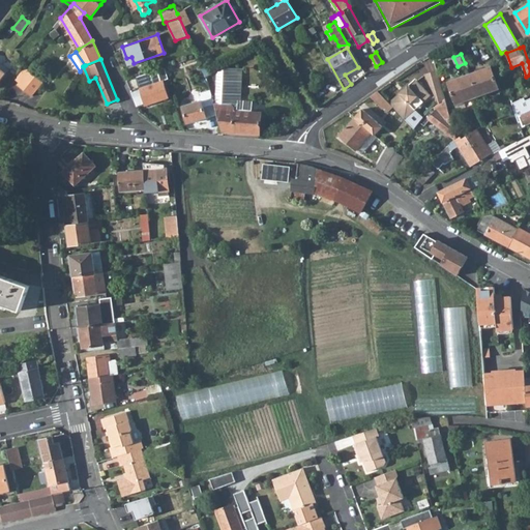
[(12,79),(19,84),(30,69),(24,64),(13,78),(12,79)]
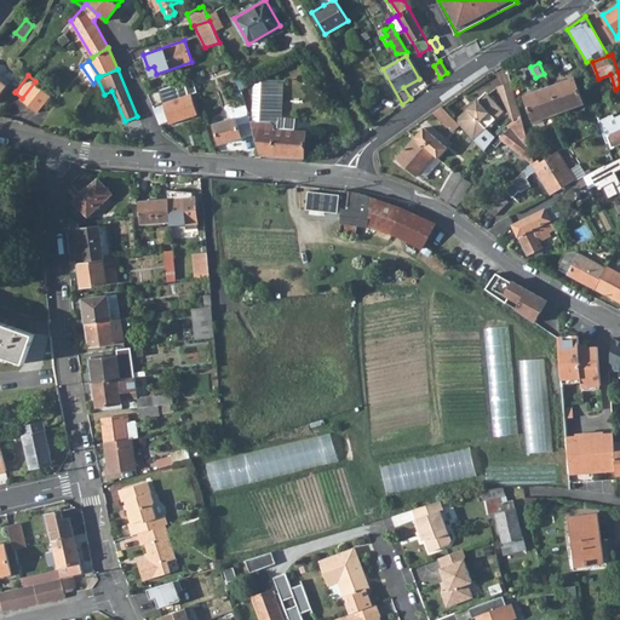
[(236,80),(240,90),(250,85),(245,75),(236,80)]
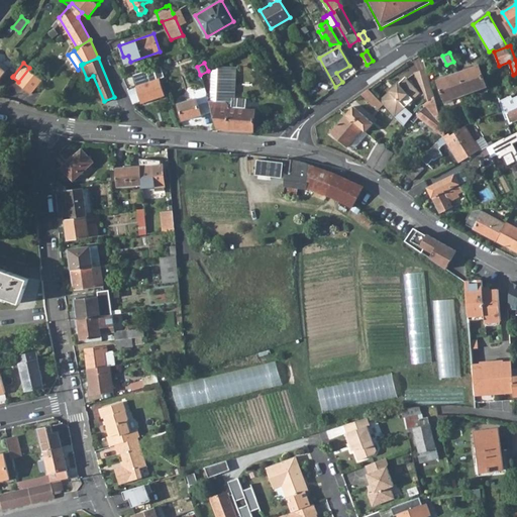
[(458,73),(466,94),(487,86),(479,65),(458,73)]
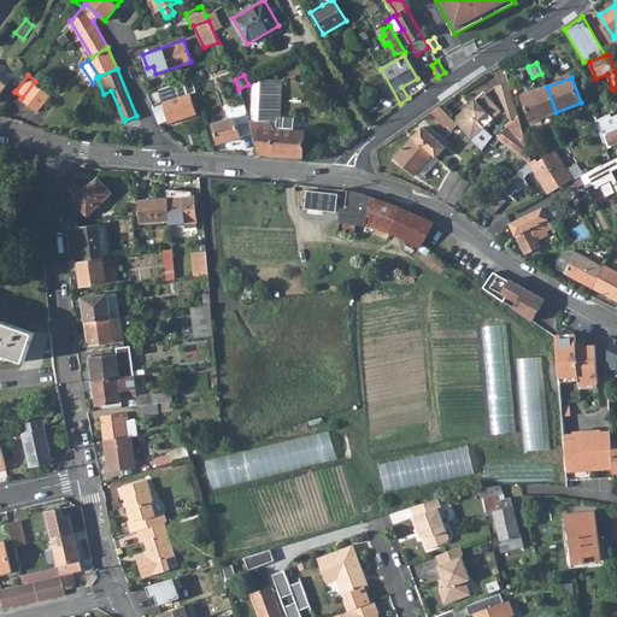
[(168,123),(197,113),(189,93),(195,90),(192,78),(158,89),(163,101),(163,103),(168,119),(168,123)]
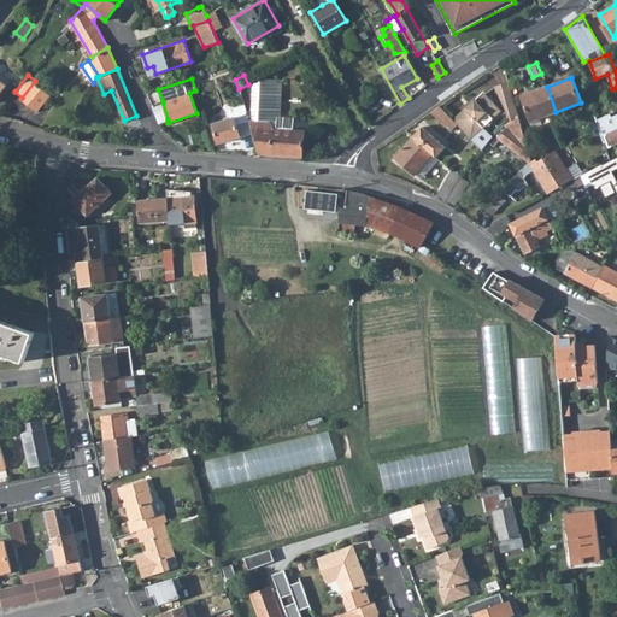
[(253,134),(259,154),(301,157),(304,130),(293,130),(294,117),(281,116),(282,80),(252,78),(251,122),(248,121),(253,134)]
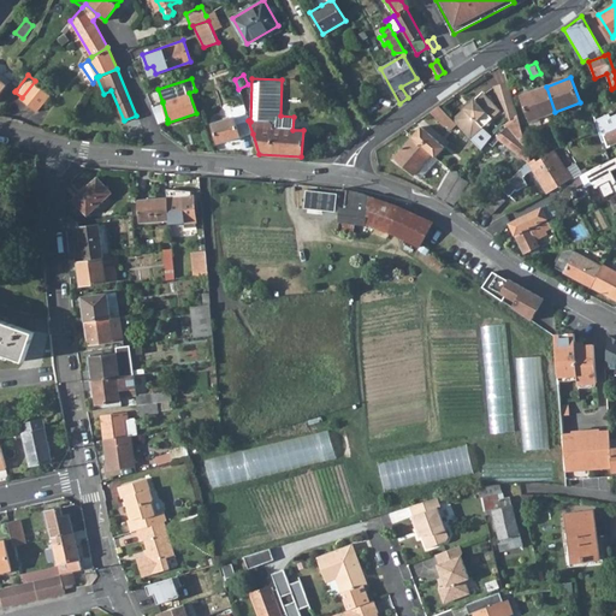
[(35,81),(22,98),(39,111),(52,94),(35,81)]
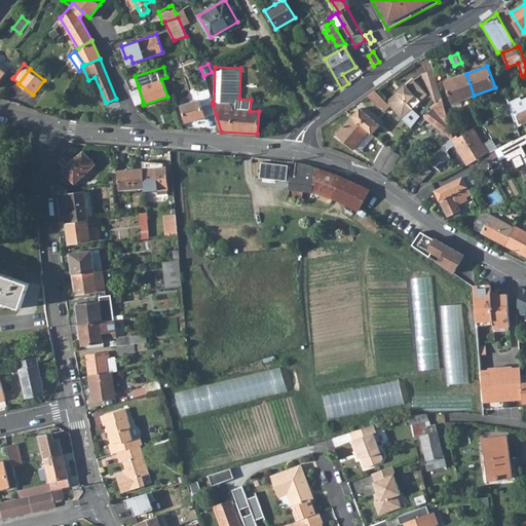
[(436,103),(442,98),(434,70),(423,73),(436,103)]
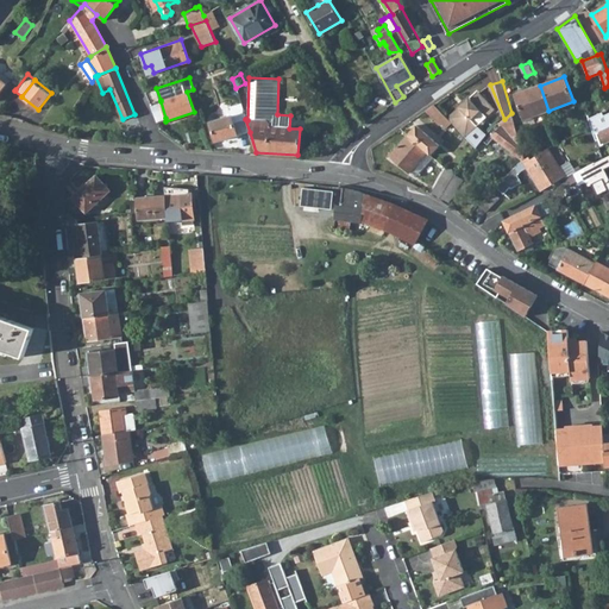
[(515,94),(525,119),(548,111),(540,86),(515,94)]
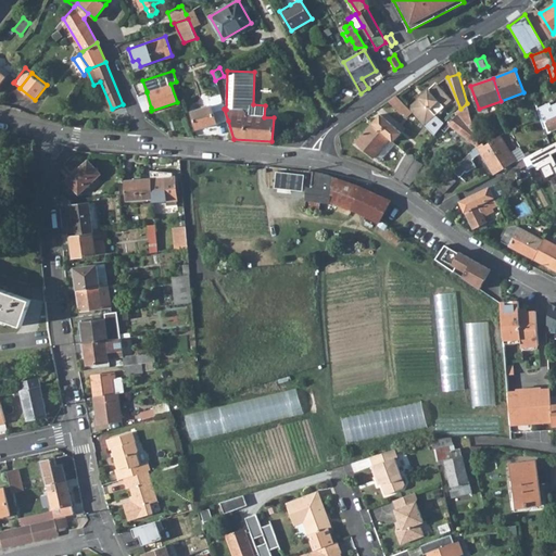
[(411,111),(413,113),(425,125),(452,100),(438,85),(430,91),(421,99),(420,98),(412,105),(412,110),(411,111)]
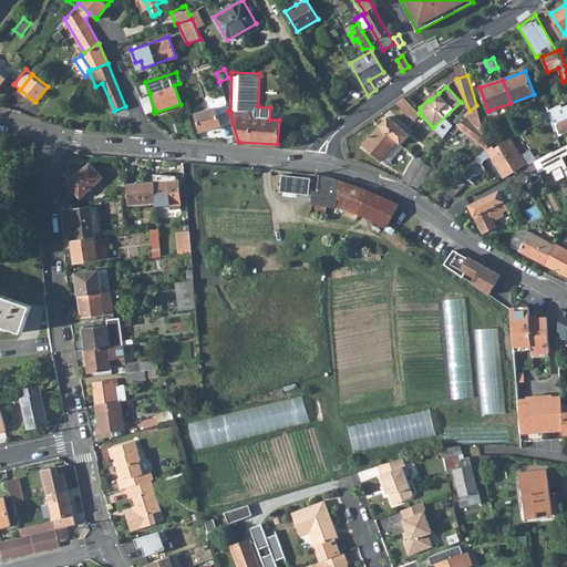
[(436,91),(429,100),(430,101),(439,93),(436,91)]
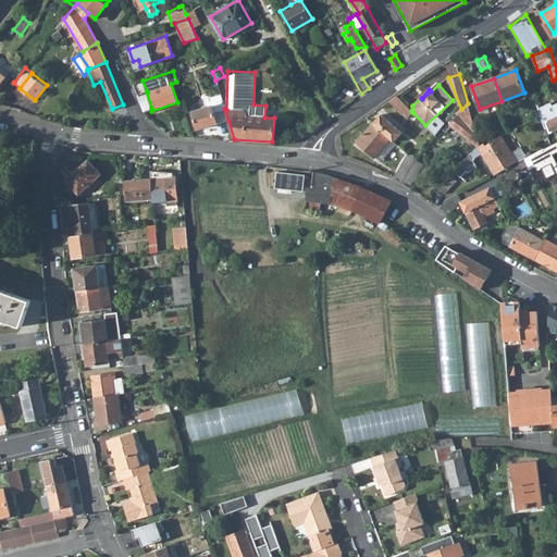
[(138,97),(144,111),(151,108),(147,93),(138,97)]
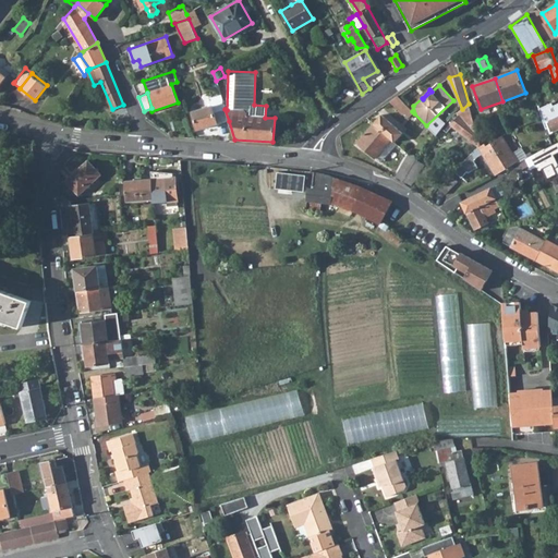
[(191,112),(196,130),(229,121),(225,109),(220,95),(208,99),(210,107),(211,109),(207,110),(206,108),(191,112)]
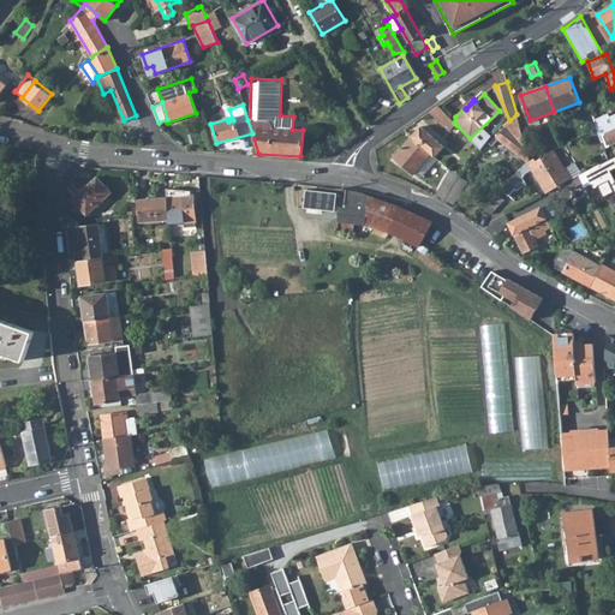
[(431,111),(445,126),(447,124),(452,129),(457,125),(454,123),(448,115),(439,106),(431,111)]
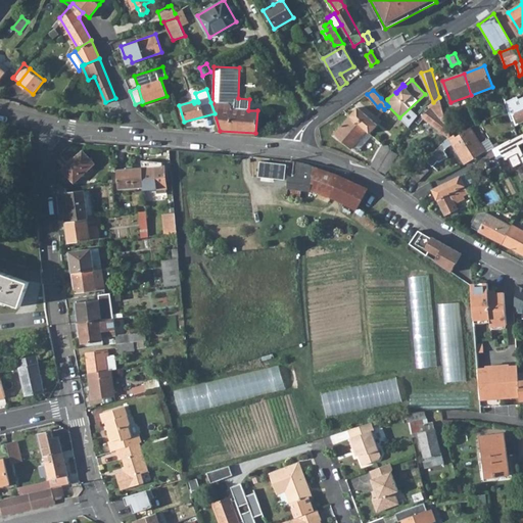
[(424,108),(419,114),(448,138),(450,137),(439,97),(433,102),(431,104),(428,106),(424,108)]
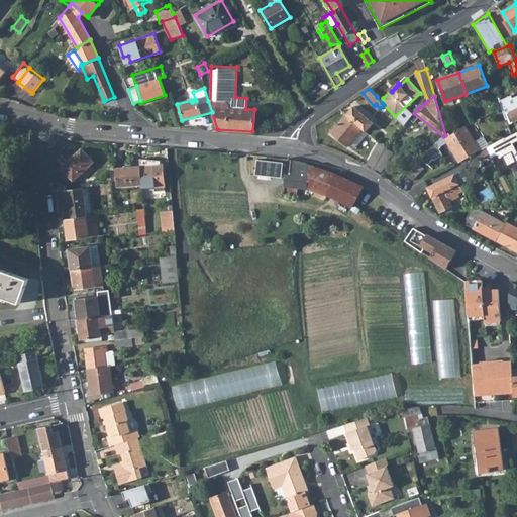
[(511,123),(516,120),(516,96),(512,98),(514,104),(507,106),(509,109),(508,110),(509,112),(507,113),(511,123)]
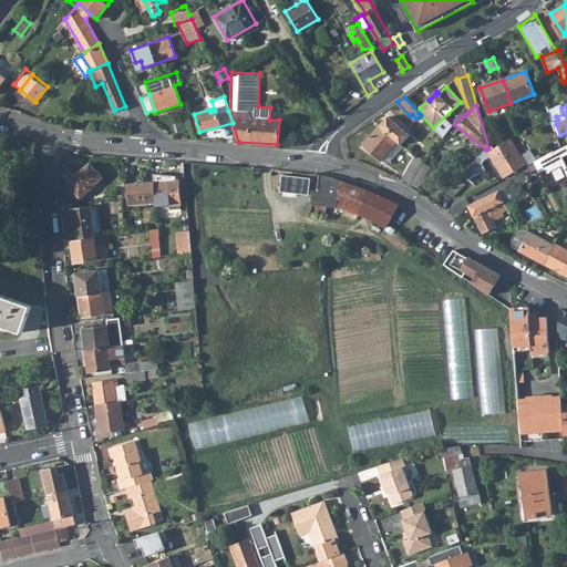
[(398,142),(400,145),(409,136),(388,117),(380,126),(398,142)]
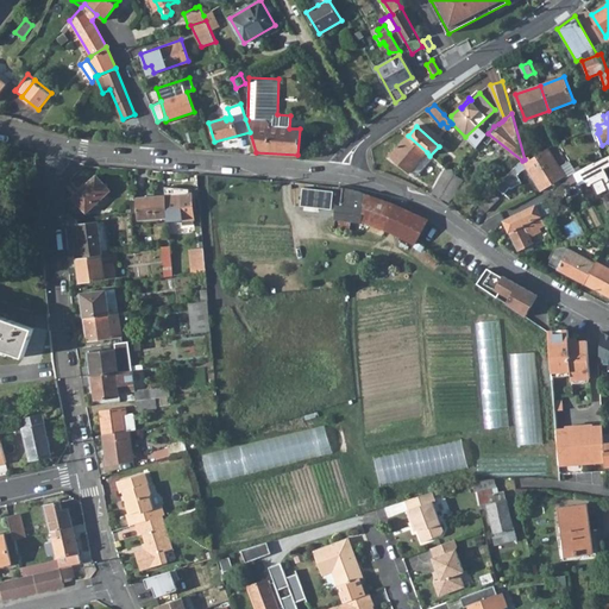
[(390,156),(409,173),(427,152),(408,136),(390,156)]
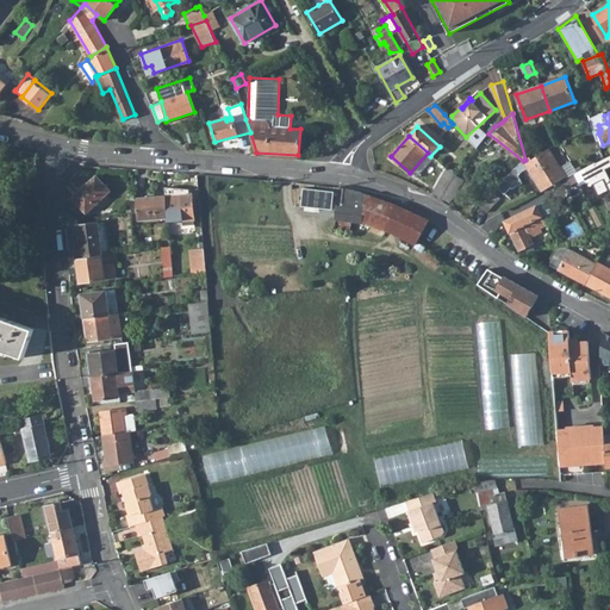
[(541,191),(542,192),(566,178),(560,168),(549,149),(531,160),(530,157),(526,160),(523,161),(518,163),(496,187),(504,195),(510,188),(511,190),(522,184),(517,175),(521,172),(527,168),(541,191)]
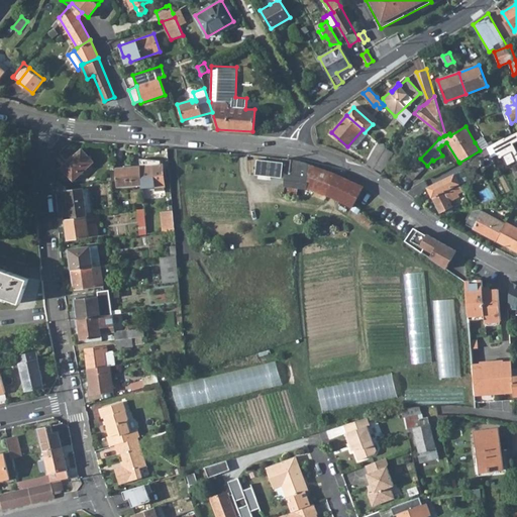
[(347,146),(352,150),(368,134),(365,132),(363,129),(347,146)]
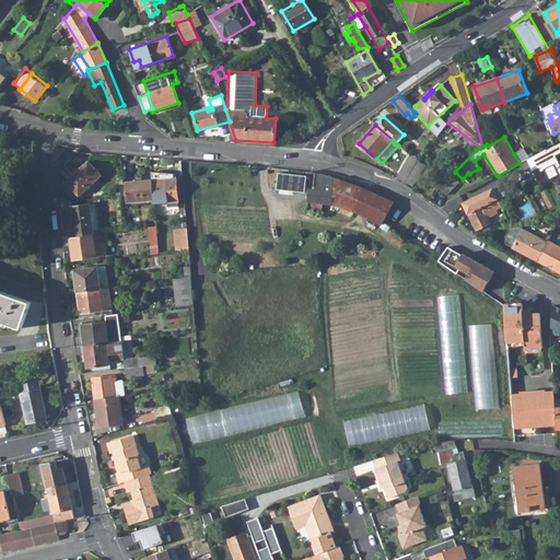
[(559,152),(559,142),(555,146),(552,147),(527,160),(533,170),(539,166),(541,171),(544,170),(548,179),(558,174),(559,177),(559,164),(556,155),(559,152)]
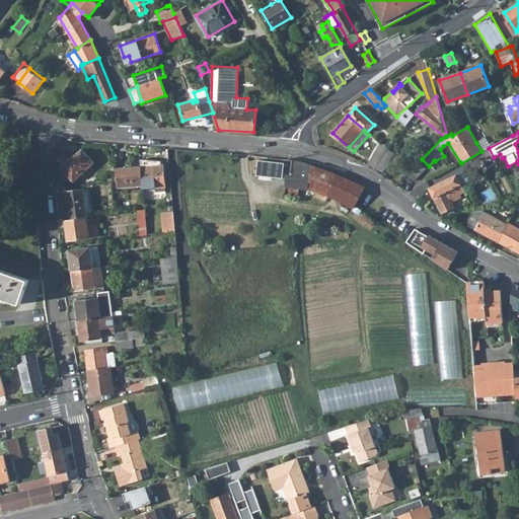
[(485,138),(476,143),(482,151),(491,147),(485,138)]
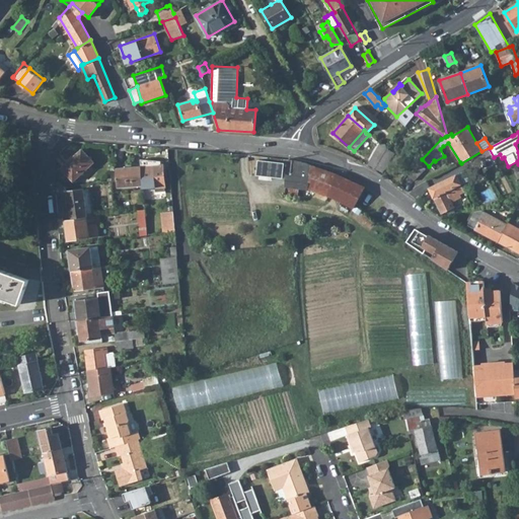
[(368,165),(375,169),(387,149),(386,145),(384,143),(382,145),(381,144),(368,165)]
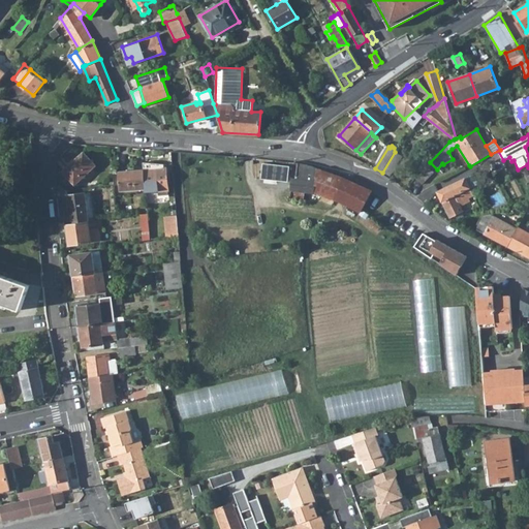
[(96,165),(84,152),(62,172),(74,185),(96,165)]
